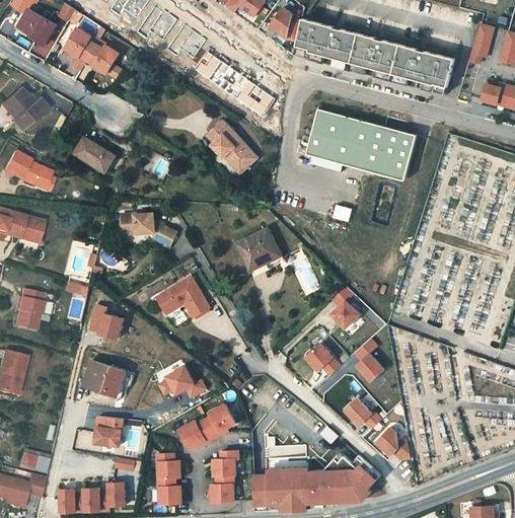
[(14,0),(12,4),(27,14),(30,9),(35,0),(14,0)]
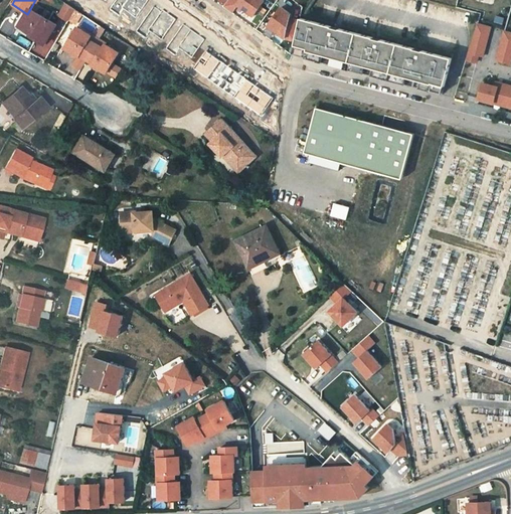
[(224,0),(220,6),(229,12),(234,4),(250,15),(261,0),(260,0),(224,0)]
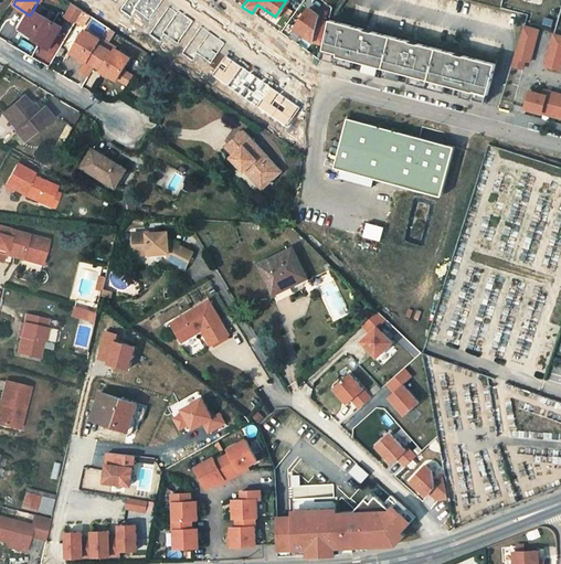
[(74,7),(66,19),(76,25),(77,23),(83,13),(74,7)]
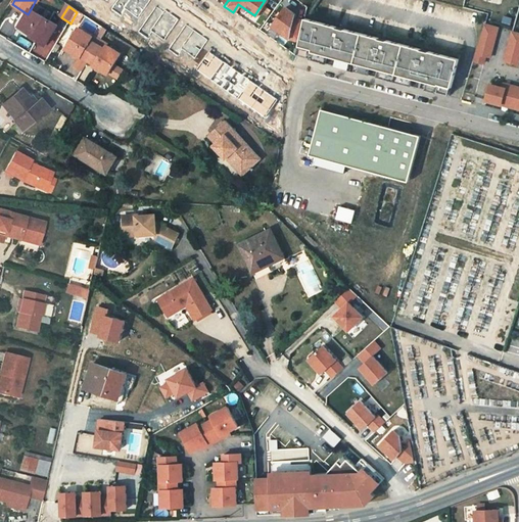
[(283,7),(270,27),(287,39),(295,40),(300,20),(291,18),(292,13),(283,7)]
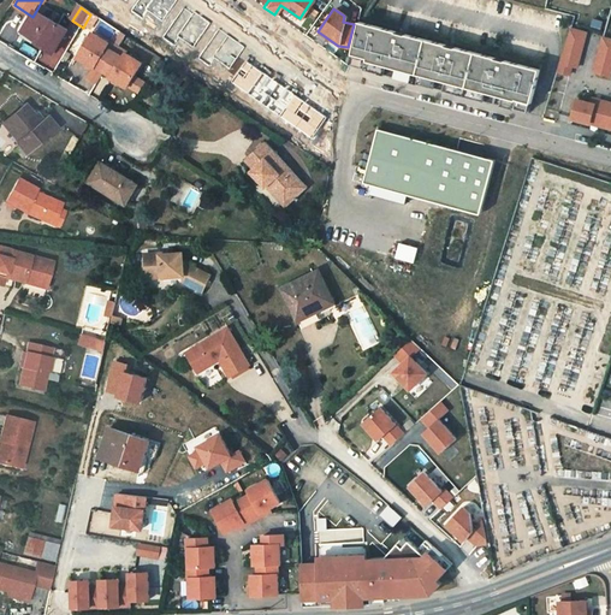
[(67,31),(36,11),(33,17),(23,31),(45,45),(43,47),(53,54),(67,31)]
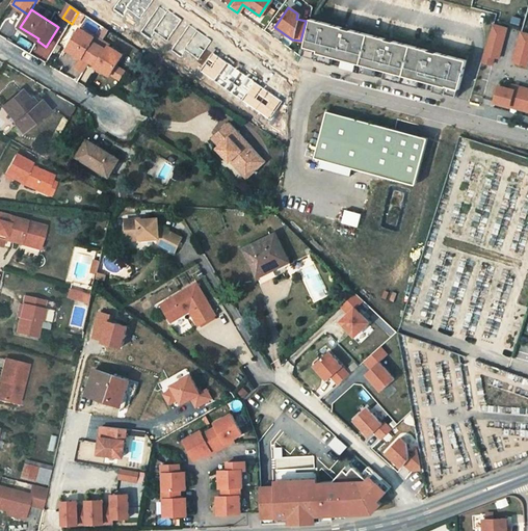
[(84,17),(78,12),(73,22),(79,26),(84,17)]
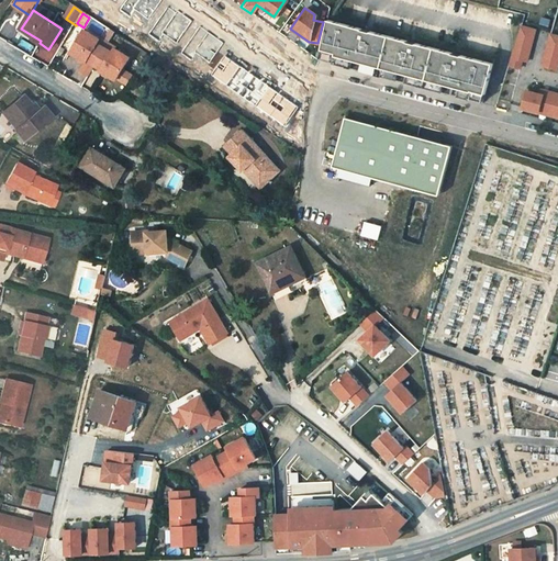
[(492,64),(324,20),(317,48),(327,51),(326,54),(472,92),(473,89),(483,92),(492,64)]
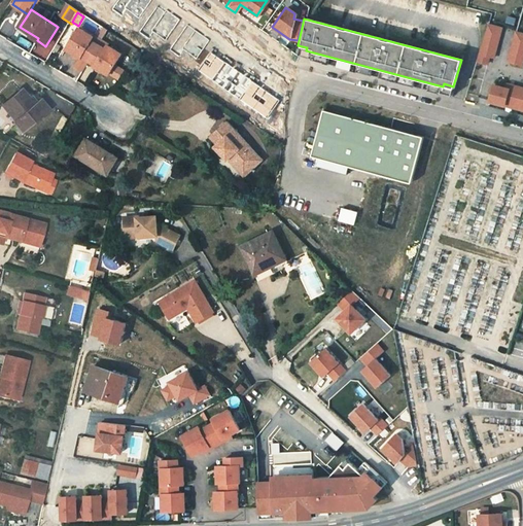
[(499,29),(487,25),(475,63),(485,66),(487,58),(490,59),(499,29)]
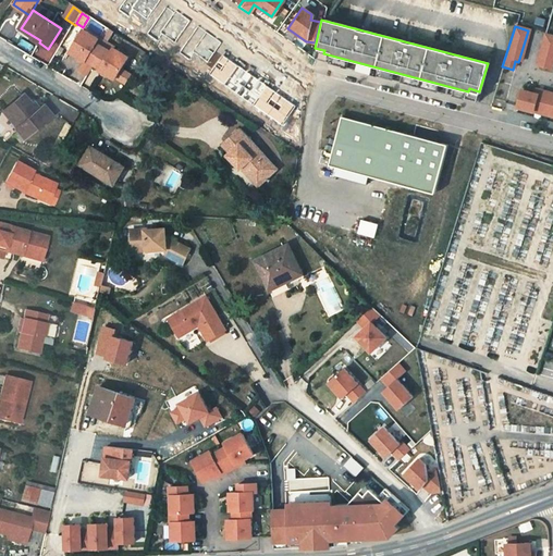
[(40,40),(21,28),(19,33),(38,46),(39,42),(40,40)]
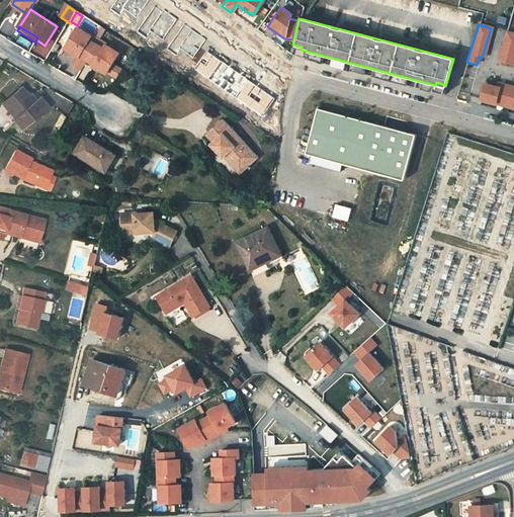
[(79,29),(67,51),(81,59),(81,58),(95,66),(94,67),(108,75),(109,74),(115,77),(121,68),(115,64),(120,55),(106,46),(104,50),(91,41),(93,37),(79,29)]
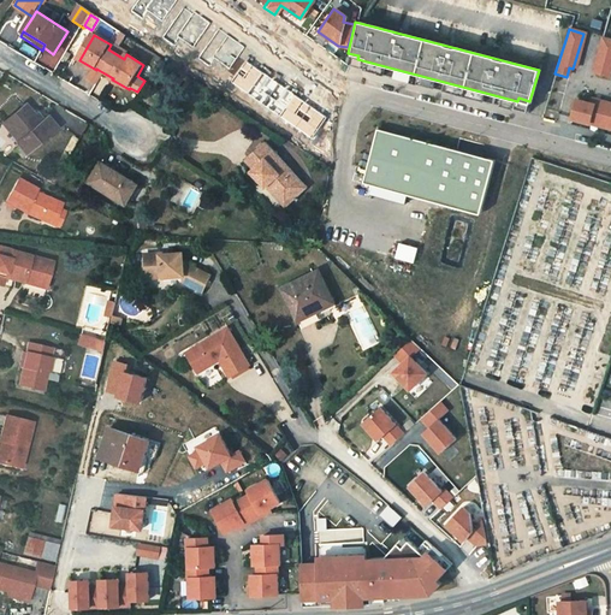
[(610,59),(610,41),(599,39),(589,72),(606,77),(610,59)]
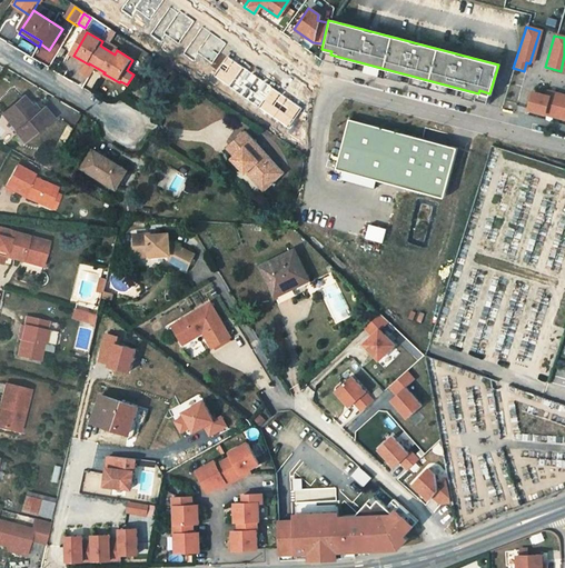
[(331,51),(321,49),(318,60),(486,103),(489,93),(479,90),(478,93),(330,55),(331,51)]
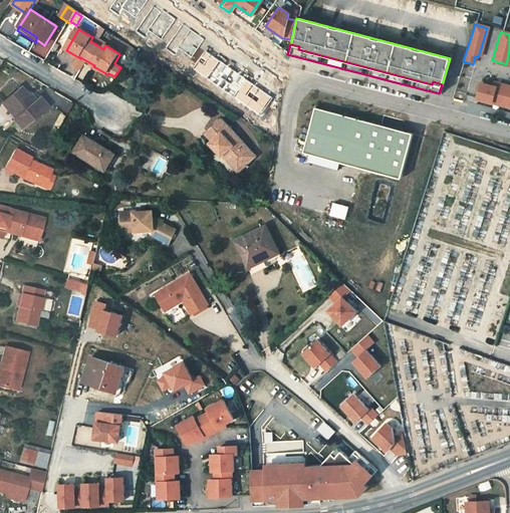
[(509,86),(498,83),(497,87),(490,85),(479,82),(475,97),(490,102),(491,97),(509,102),(509,86)]
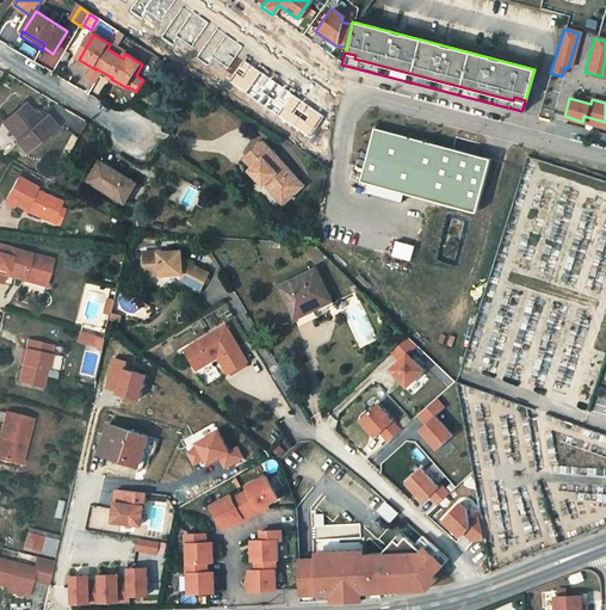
[(19,106),(0,122),(0,124),(24,153),(51,129),(41,118),(37,121),(32,114),(29,117),(19,106)]
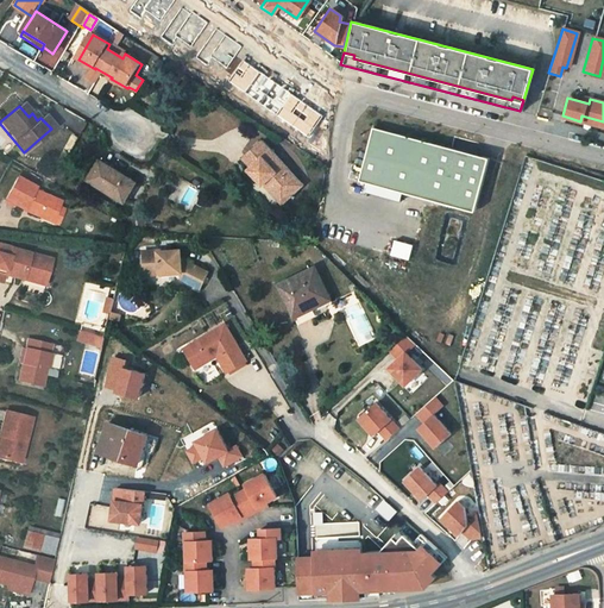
[(603,121),(582,116),(580,121),(603,127),(603,121)]
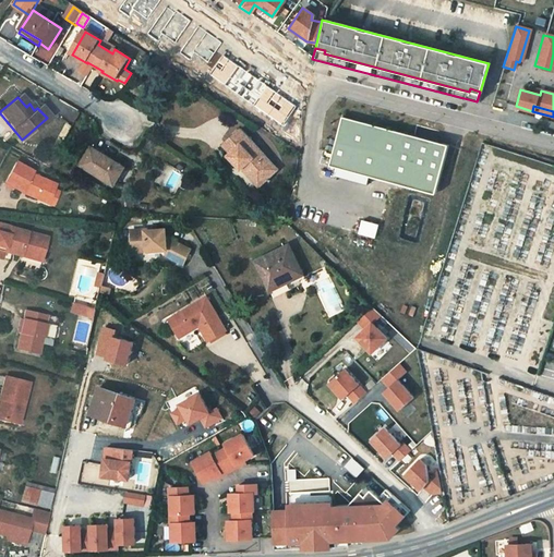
[(448,145),(342,117),(330,166),(338,168),(371,177),(436,194),(448,145)]
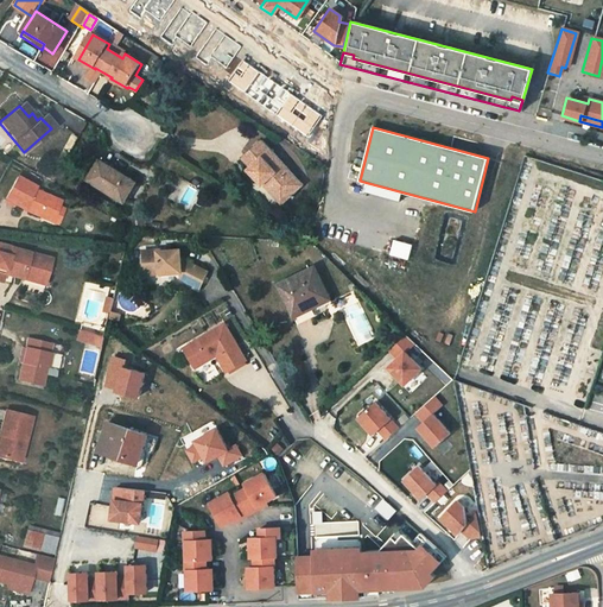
[(264,189),(275,202),(285,193),(289,196),(299,187),(260,145),(240,164),(248,172),(246,175),(261,191),(264,189)]
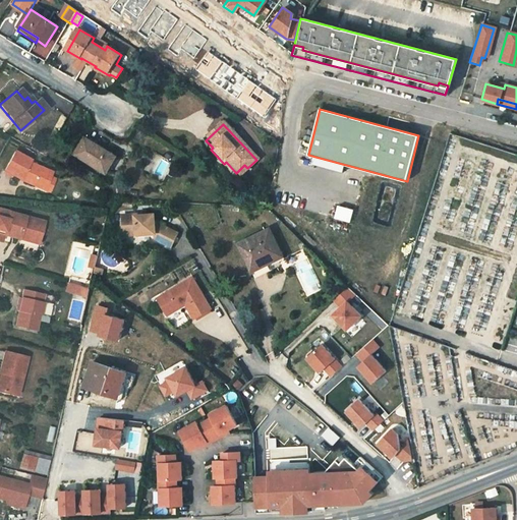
[(115,159),(84,139),(74,156),(106,175),(115,159)]
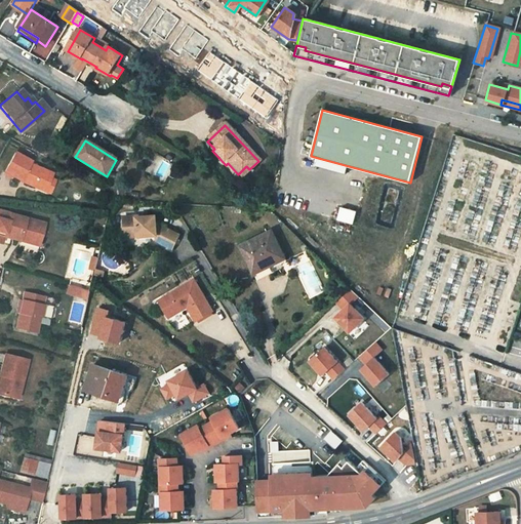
[(27,161),(13,154),(3,174),(17,182),(19,177),(25,179),(22,185),(32,188),(33,184),(43,188),(46,179),(49,173),(26,164),(27,161)]
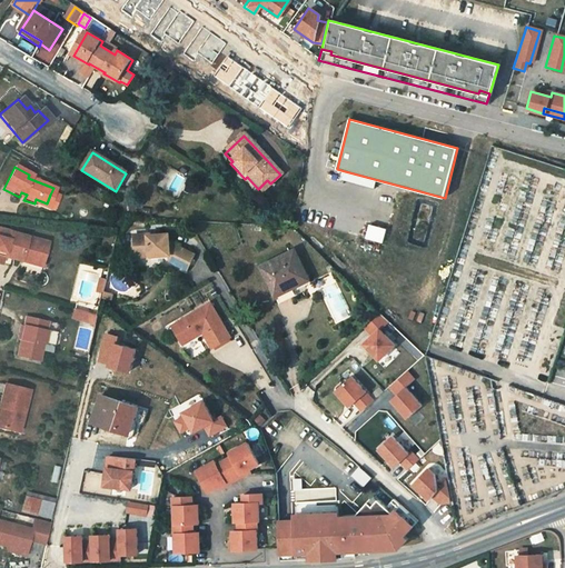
[(378,180),(345,171),(343,180),(376,189),(378,180)]
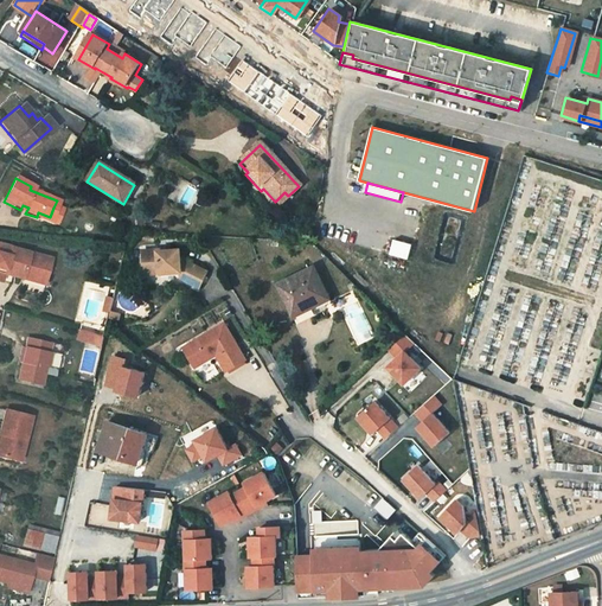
[(388,238),(383,253),(404,260),(409,244),(388,238)]
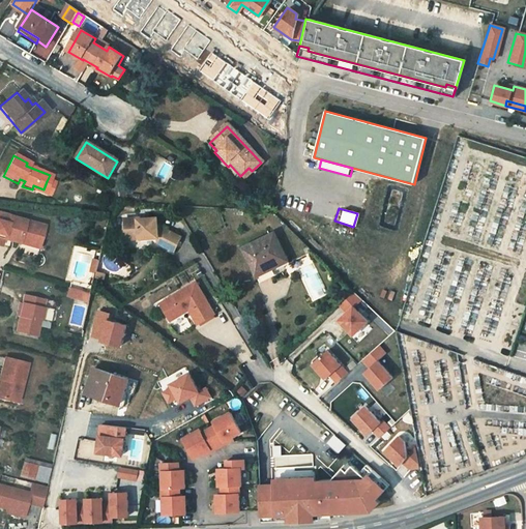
[(0,237),(2,238),(17,242),(18,242),(19,236),(37,241),(42,224),(0,212),(0,237)]
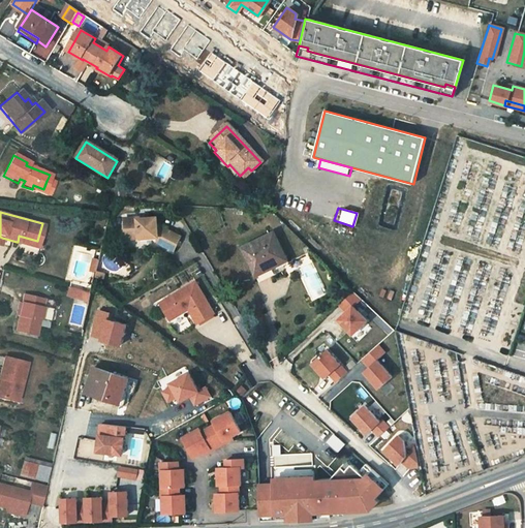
[(173,250),(178,240),(152,227),(151,222),(133,222),(133,219),(120,220),(120,236),(133,236),(133,241),(154,240),(154,245),(172,253),(173,250)]
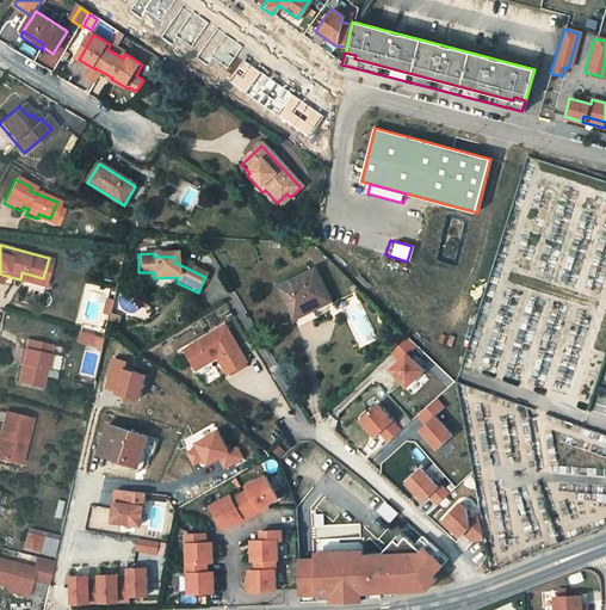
[(311,269),(276,285),(298,326),(317,316),(315,310),(328,305),(311,269)]
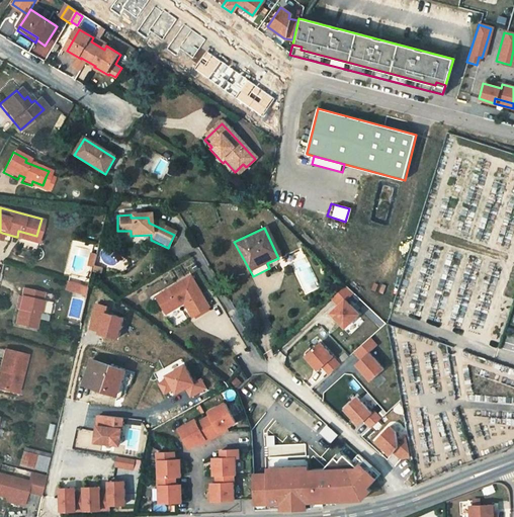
[(36,236),(18,231),(17,237),(34,241),(36,236)]
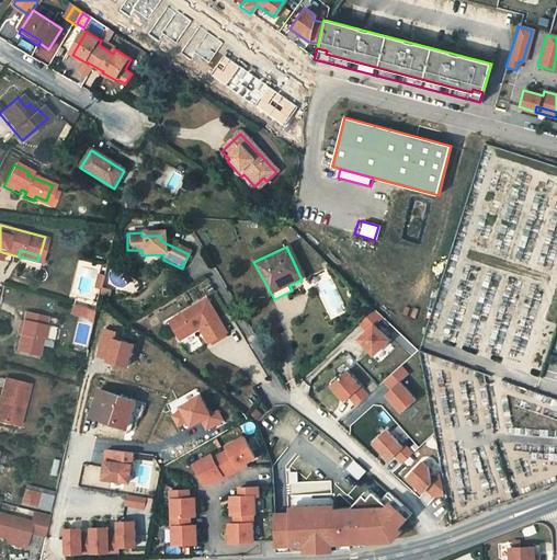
[(170,320),(174,328),(170,330),(178,342),(195,332),(204,346),(223,335),(202,301),(170,320)]
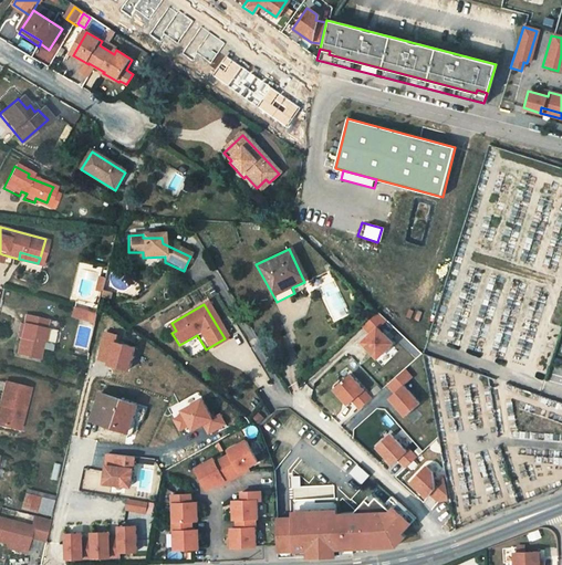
[(93,314),(70,309),(68,317),(92,323),(93,314)]
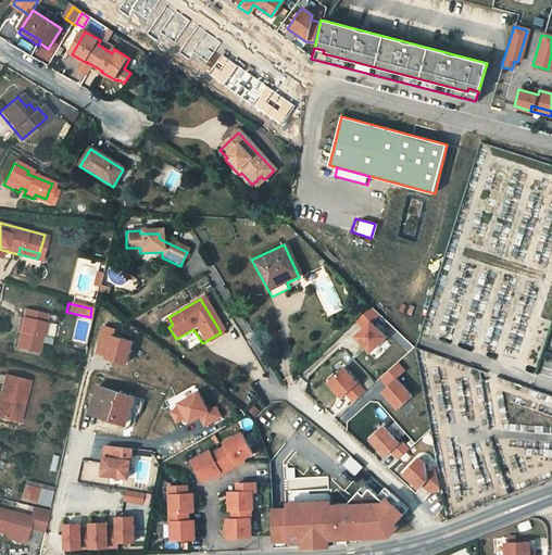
[(361,326),(351,336),(366,350),(381,336),(366,322),(376,313),(367,305),(353,319),(361,326)]
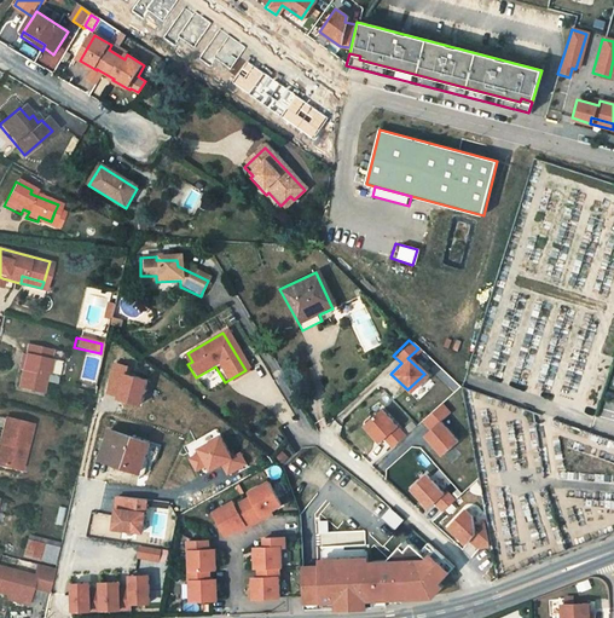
[(47,351),(25,345),(15,388),(36,393),(41,373),(44,374),(47,359),(45,359),(47,351)]
